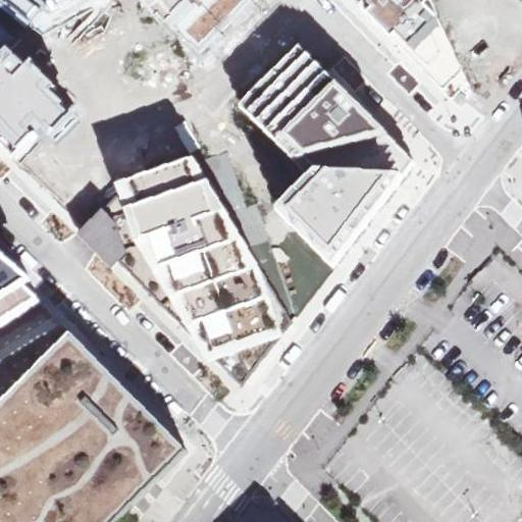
[(0,0),(0,146),(18,164),(45,137),(55,146),(79,120),(71,113),(81,103),(9,34),(19,28),(67,0),(142,0),(198,55),(251,0),(0,0)]
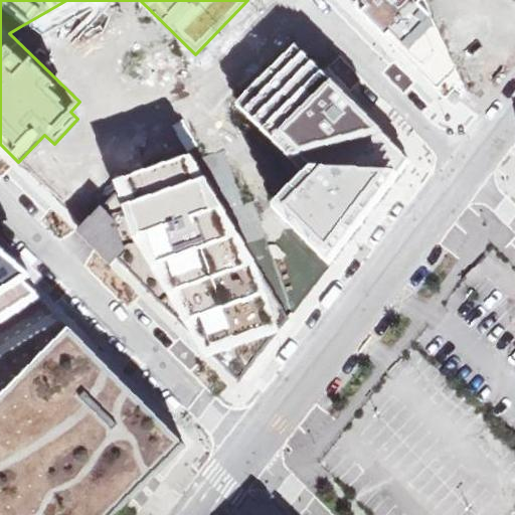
[(350,0),(408,55),(457,101),(449,83),(417,5),(415,0),(350,0)]
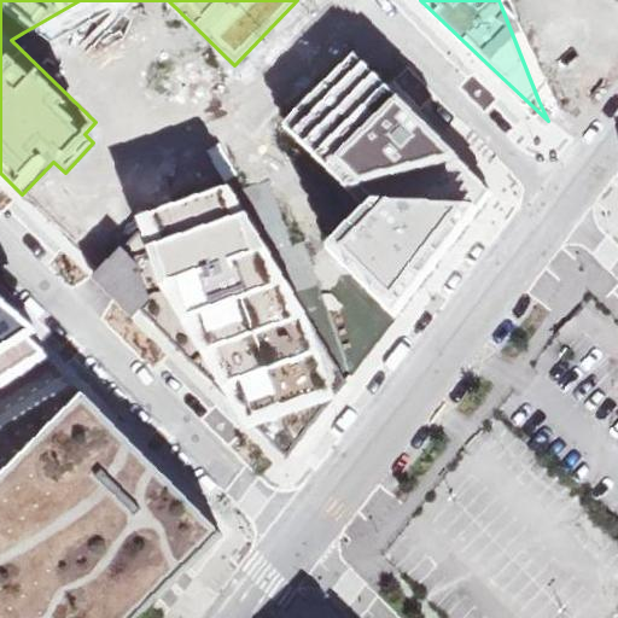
[(617,0),(570,0),(604,71),(617,53),(617,0)]
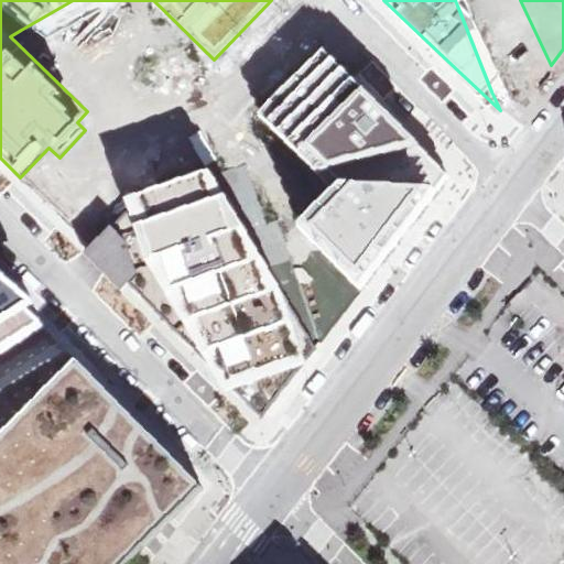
[(303,219),(365,284),(456,179),(323,43),(257,114),(327,185),(333,191),(303,219)]
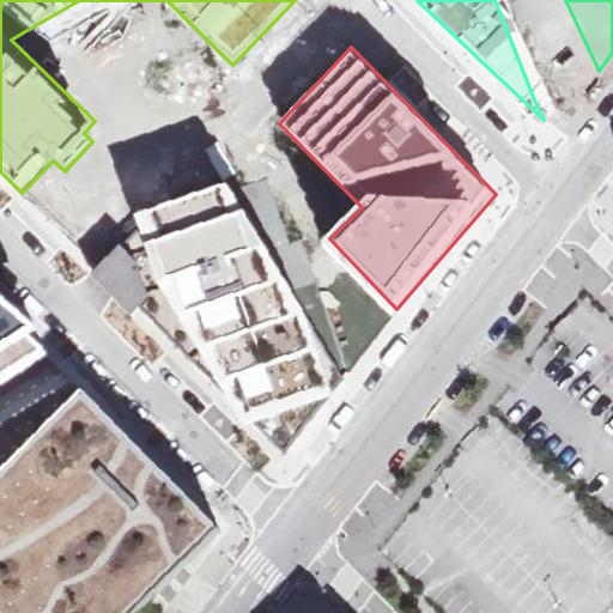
[(107,285),(284,453),(349,372),(303,265),(267,177),(231,171),(141,205),(97,268),(93,273),(107,285)]
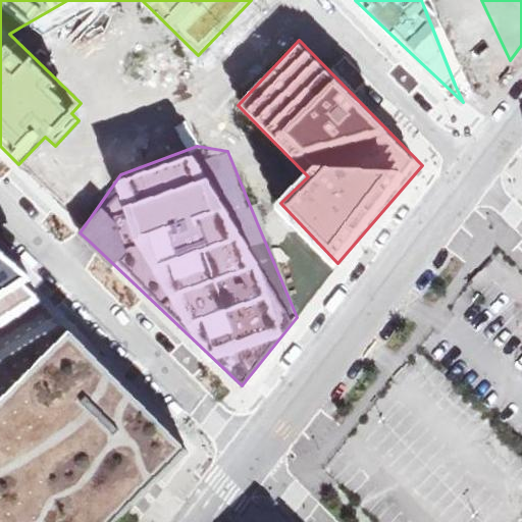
[(41,300),(0,257),(0,324),(16,315),(41,300)]
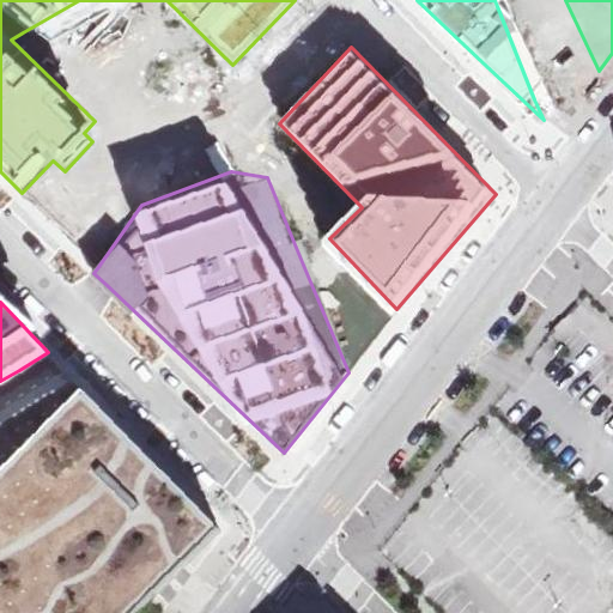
[(149,331),(123,354),(146,380),(171,356),(149,331)]
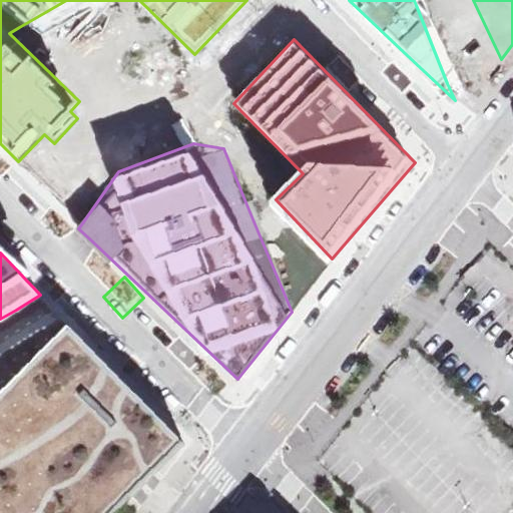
[(0,512),(117,512),(136,495),(152,479),(186,446),(66,324),(64,326),(0,394),(0,512)]
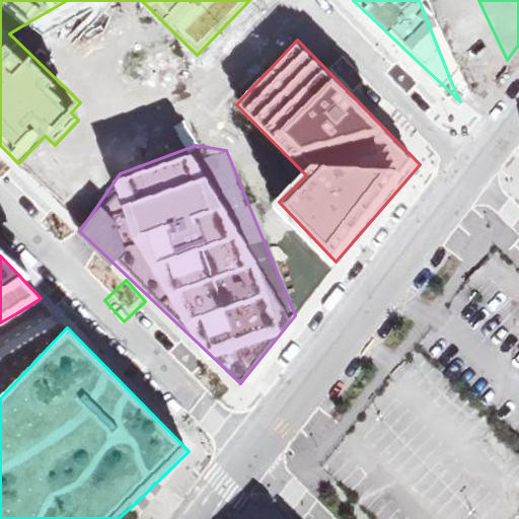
[(408,368),(370,404),(396,432),(373,454),(436,518),(462,518),(469,513),(448,490),(457,482),(463,488),(471,479),(477,486),(484,479),(468,464),(456,476),(444,463),(470,438),(454,422),(457,420),(408,368)]
